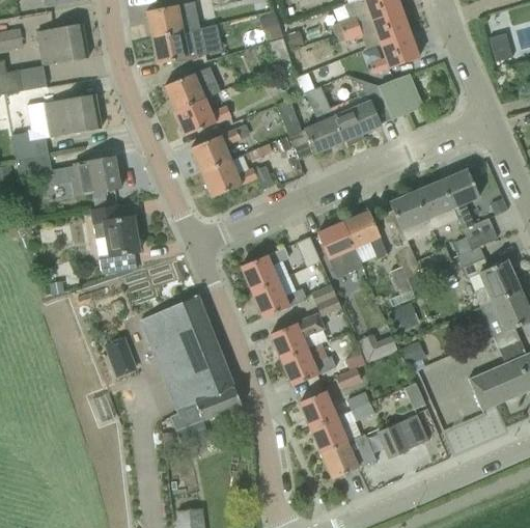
[(146,10),(151,36),(185,30),(182,16),(195,12),(197,12),(194,0),(146,10)]
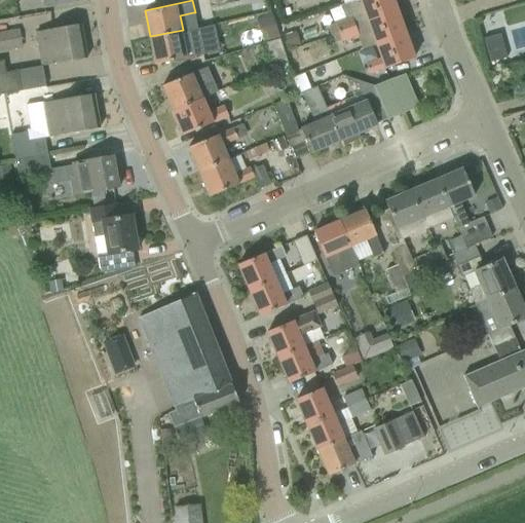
[(347,16),(336,22),(339,30),(399,9),(395,0),(349,0),(344,2),(342,3),(347,16)]
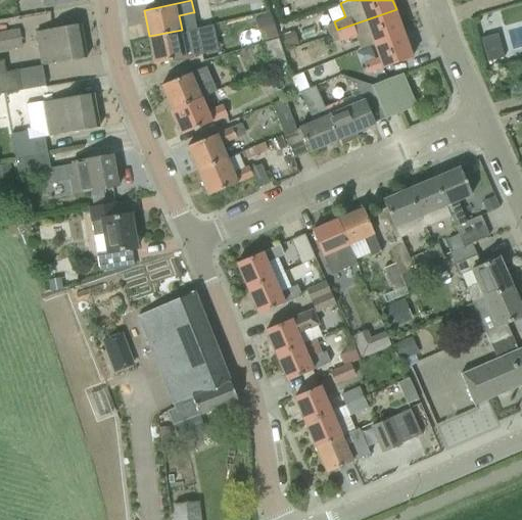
[(396,9),(337,30),(340,39),(341,40),(357,35),(362,48),(375,44),(374,43),(405,33),(396,9)]
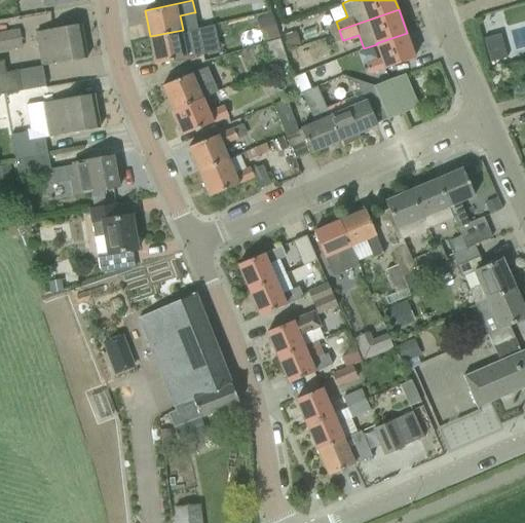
[(279,33),(273,12),(257,17),(264,39),(279,33)]
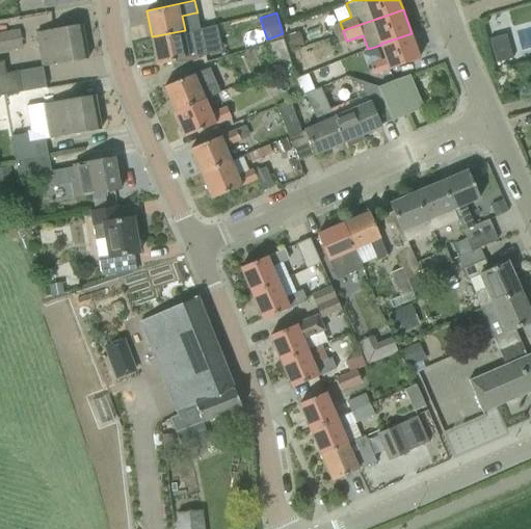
[(36,30),(44,64),(89,57),(83,22),(36,30)]
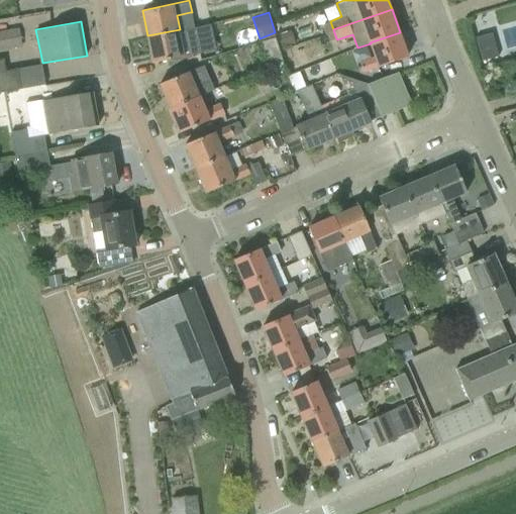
[(327,32),(333,29),(330,21),(322,23),(326,32),(327,32)]
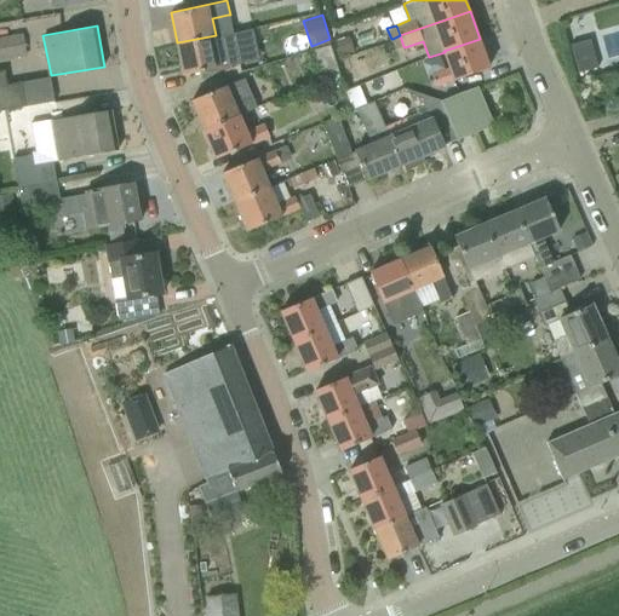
[(24,33),(0,35),(0,58),(27,55),(24,33)]
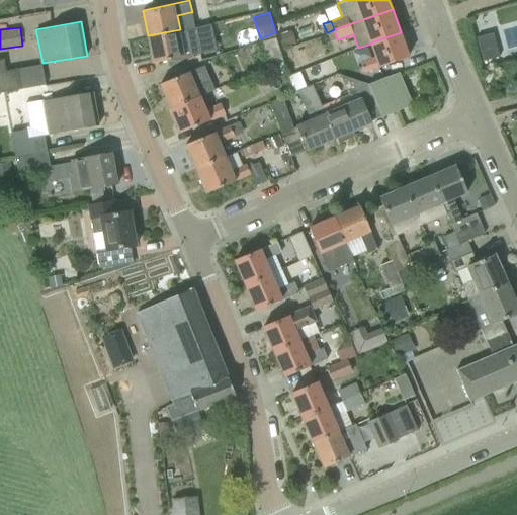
[(154,62),(200,52),(198,41),(183,45),(180,29),(148,35),(154,62)]
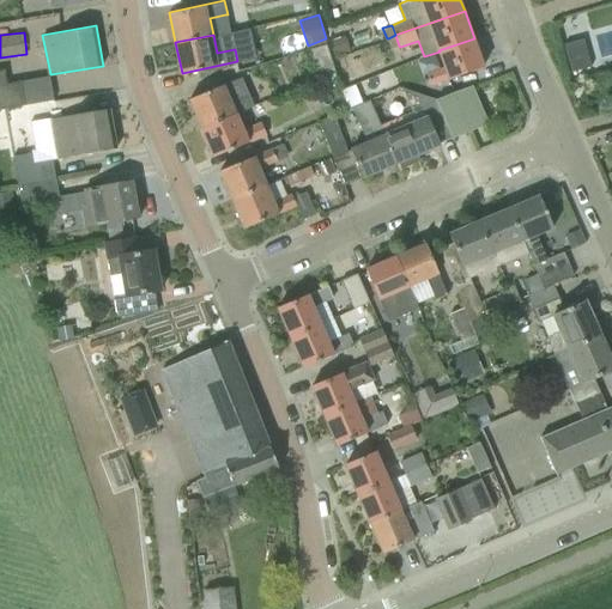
[(351,50),(346,35),(333,38),(338,54),(351,50)]
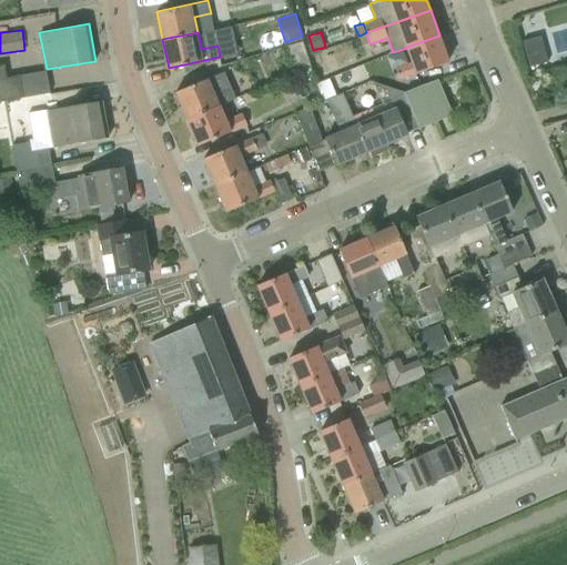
[(370,42),(366,32),(360,36),(363,44),(370,42)]
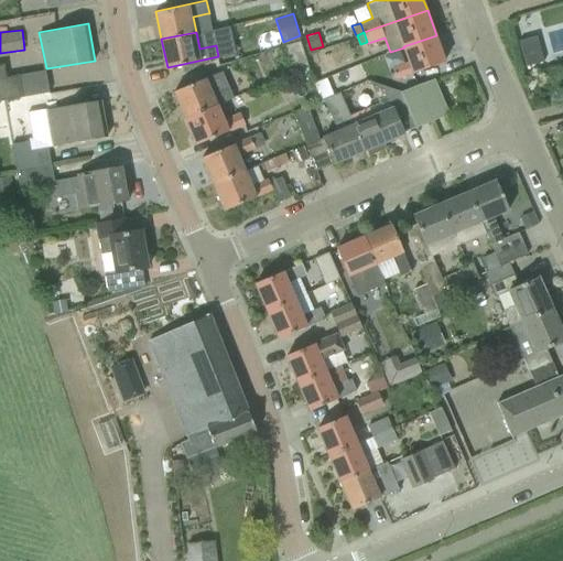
[(520,38),(527,64),(547,58),(539,32),(520,38)]
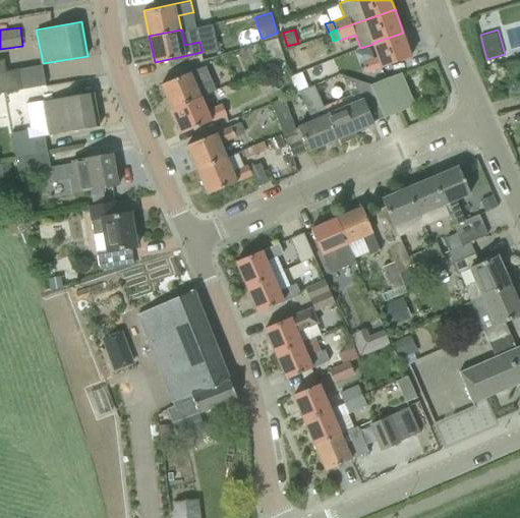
[(378,56),(363,61),(366,71),(411,56),(403,33),(372,43),(373,44),(378,56)]
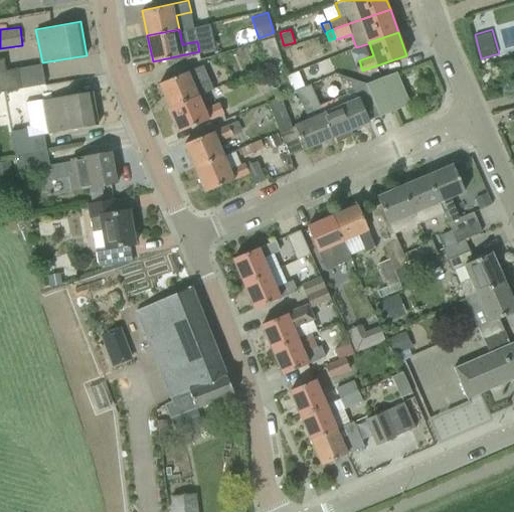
[(261,40),(269,61),(261,64),(263,68),(270,65),(283,61),(275,36),(261,40)]
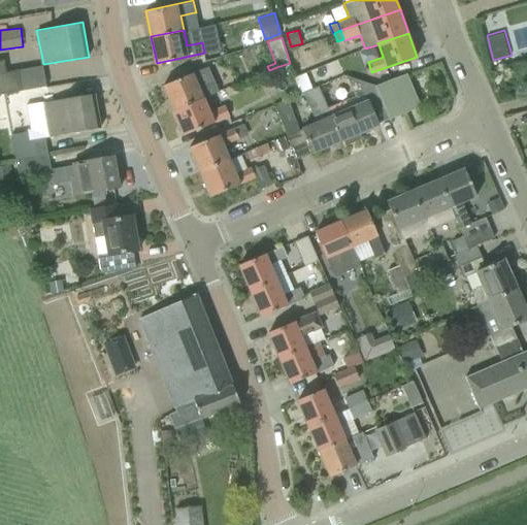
[(0,94),(24,90),(20,69),(7,71),(5,59),(0,60),(0,94)]
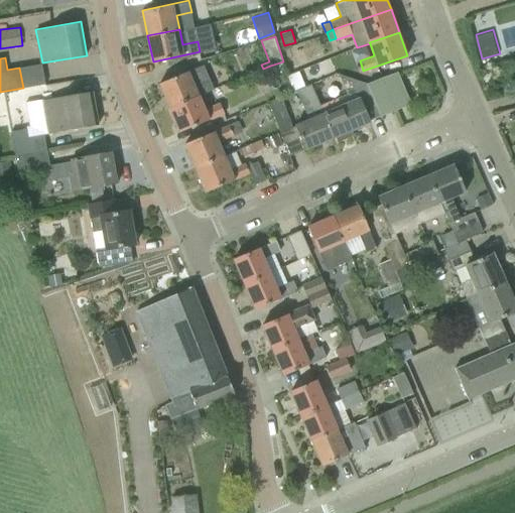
[(215,89),(205,63),(160,83),(170,107),(200,94),(200,95),(215,89)]
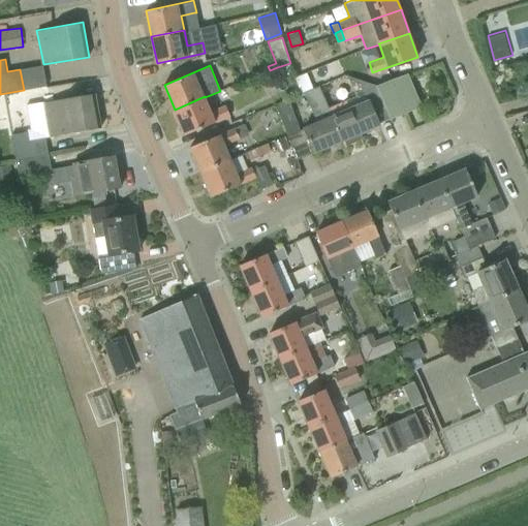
[(345,138),(347,144),(363,137),(361,132),(379,124),(374,113),(386,107),(392,118),(406,112),(393,80),(378,86),(362,79),(361,79),(369,98),(351,106),(349,101),(331,109),(344,140),(345,138)]
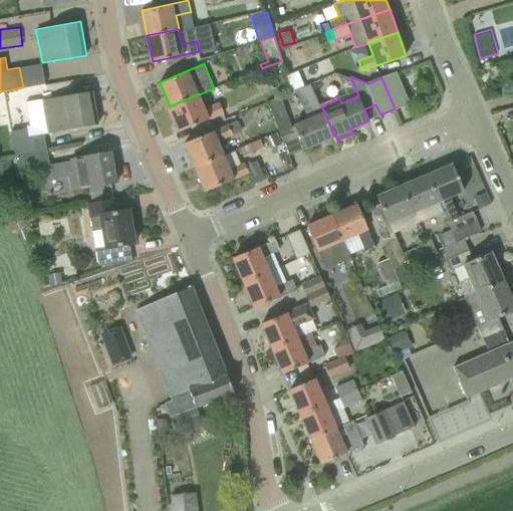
[(297,129),(298,130),(305,148),(333,136),(324,112),(321,105),(311,82),(295,88),(307,117),(294,122),(294,124),(291,125),(280,95),(269,100),(282,135),(297,129)]
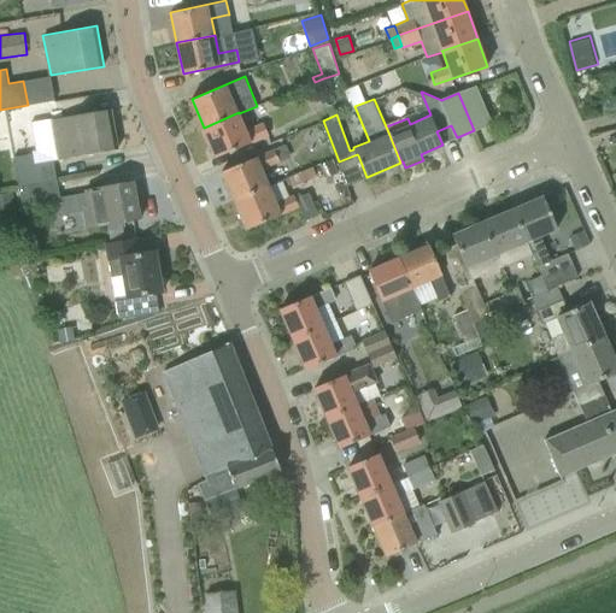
[(33,153),(35,163),(53,159),(57,159),(118,148),(111,108),(50,119),(33,122),(36,149),(33,149),(33,153)]
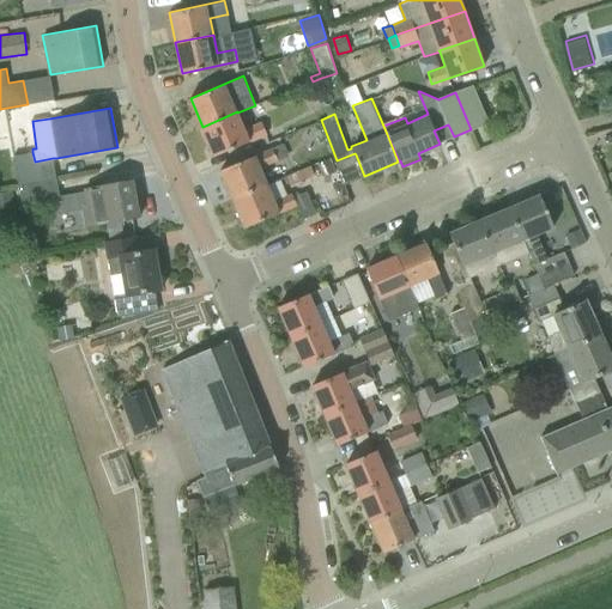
[(214,156),(236,146),(267,133),(262,121),(244,128),(237,113),(237,111),(203,127),(214,156)]
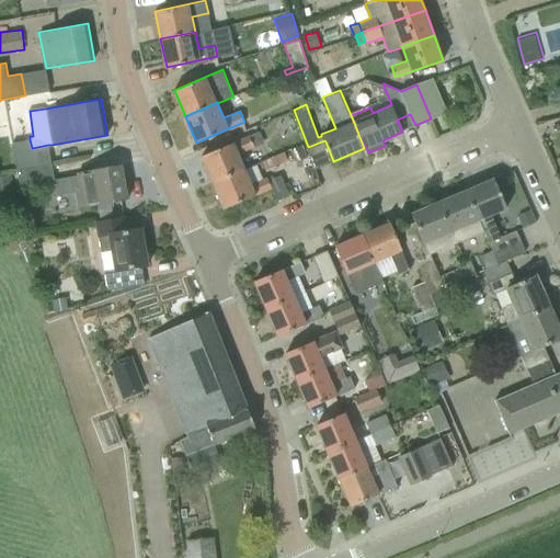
[(255,146),(264,143),(260,132),(250,136),(255,146)]
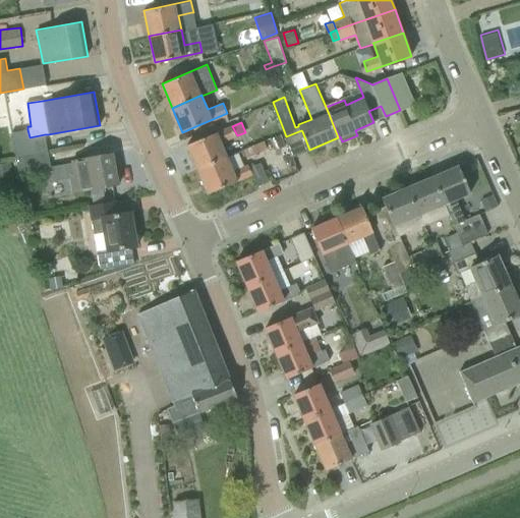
[(187,144),(197,168),(228,156),(222,142),(237,135),(232,126),(232,125),(187,144)]
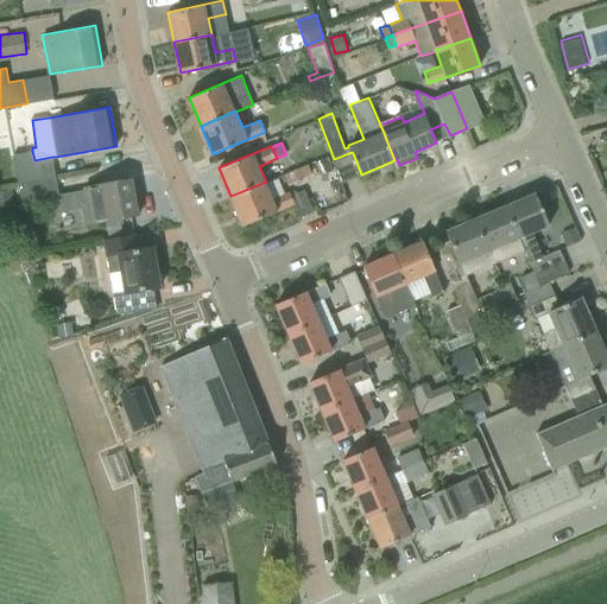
[(14,154),(19,184),(56,177),(52,157),(35,160),(32,151),(14,154)]
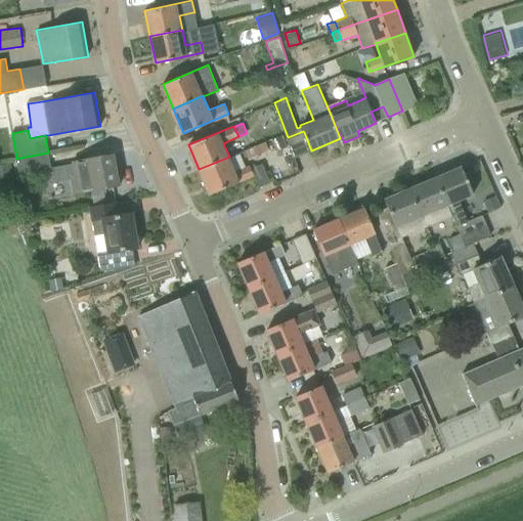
[(288,145),(282,134),(271,139),(275,150),(288,145)]
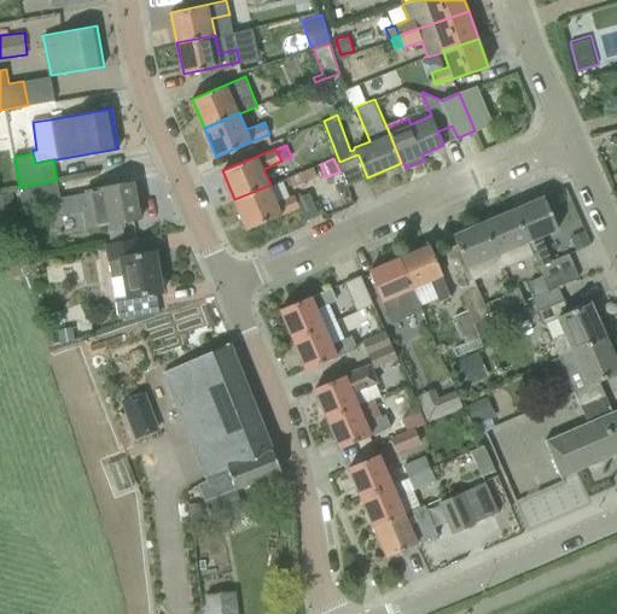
[(318,175),(314,167),(290,177),(292,185),(318,175)]
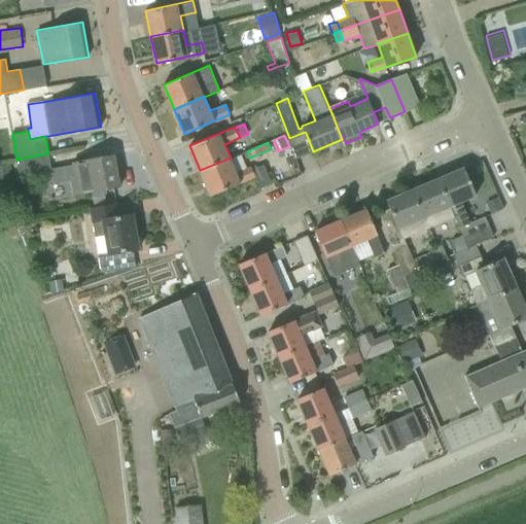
[(48,153),(16,160),(20,174),(51,168),(48,153)]
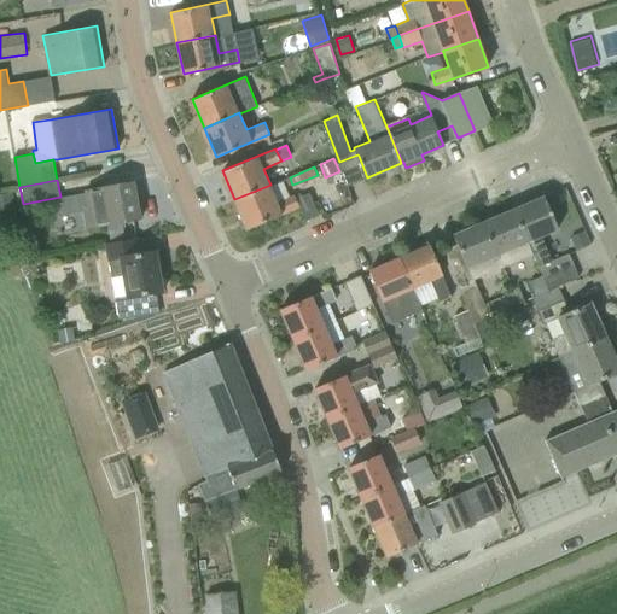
[(82,208),(86,228),(141,218),(134,180),(85,189),(88,208),(82,208)]
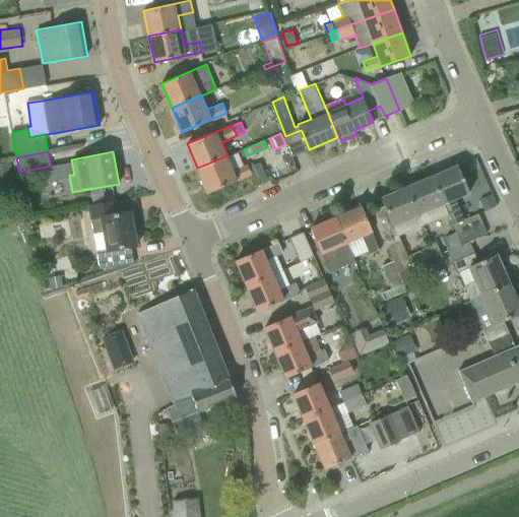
[(237,151),(228,155),(197,168),(208,192),(252,174),(248,164),(244,166),(237,151)]
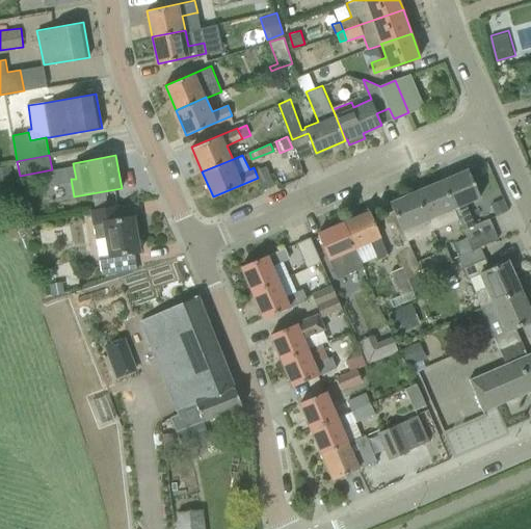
[(0,181),(14,179),(10,165),(0,166),(0,181)]
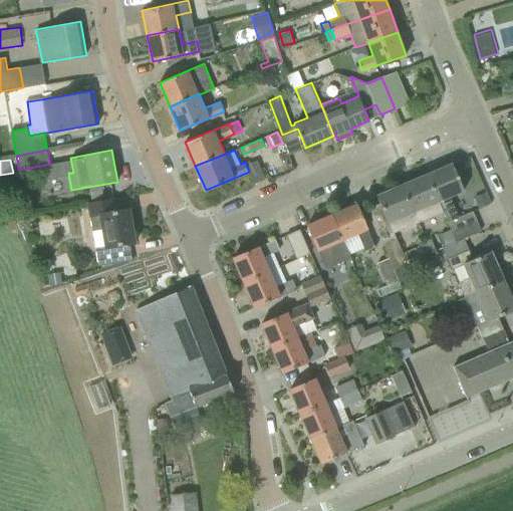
[(465,189),(459,176),(453,163),(428,174),(444,212),(451,229),(452,230),(477,219),(473,210),(459,216),(450,196),(465,189)]
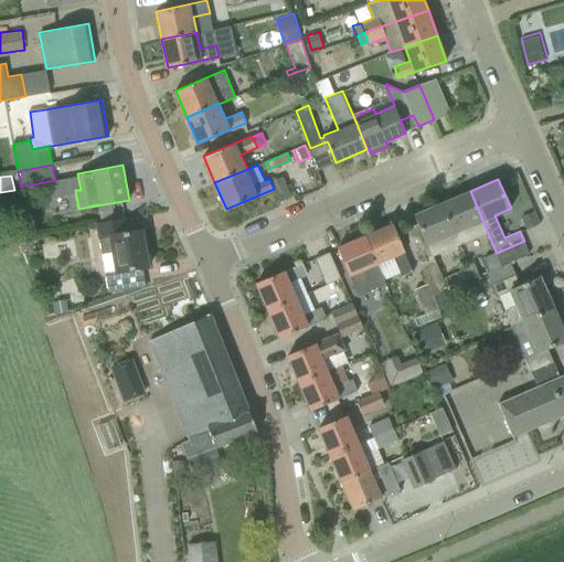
[(460,244),(488,233),(470,191),(442,202),(460,244)]
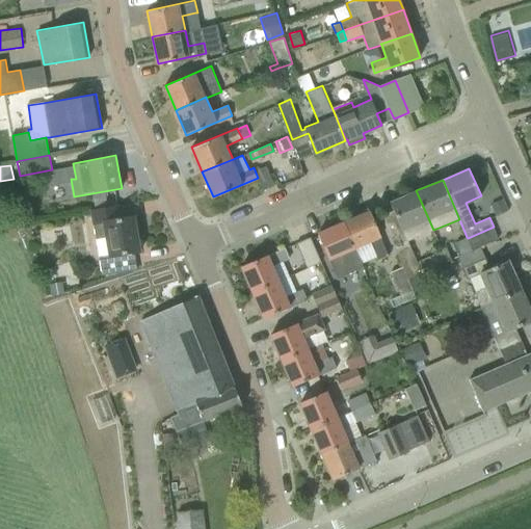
[(433,230),(416,190),(391,202),(394,209),(381,214),(403,266),(408,278),(447,261),(442,249),(417,261),(408,240),(433,230)]
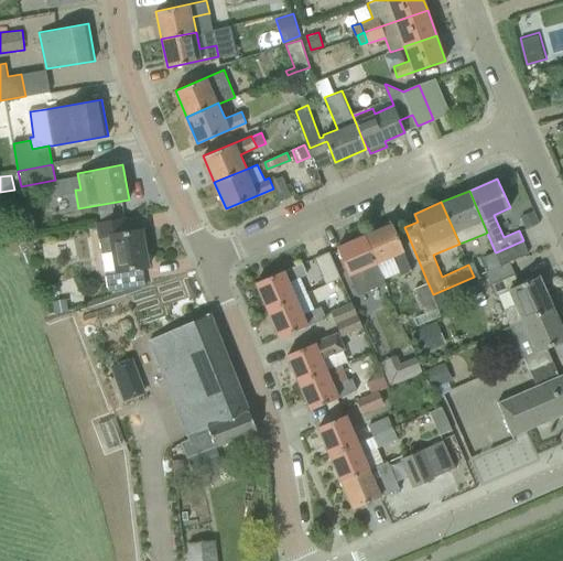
[(539,222),(533,209),(520,215),(526,228),(539,222)]
